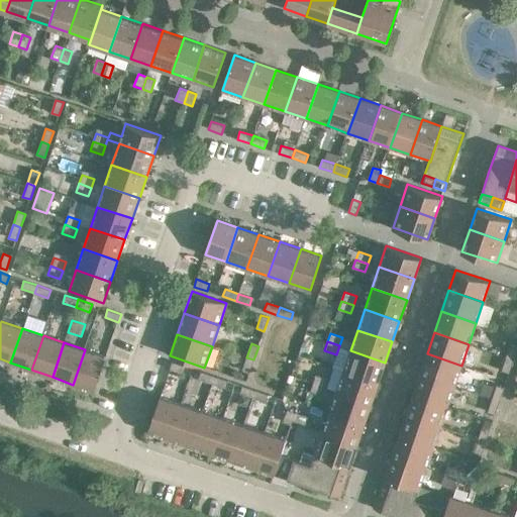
[(516,345),(511,344),(506,357),(514,359),(516,349),(516,345)]
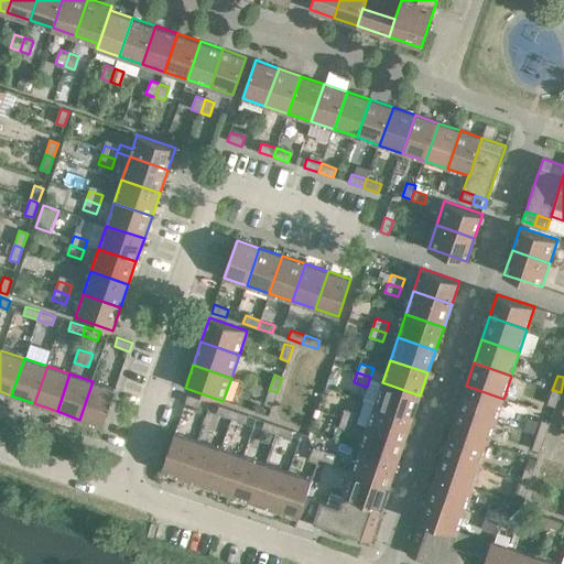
[(116,389),(93,381),(79,420),(102,427),(116,389)]
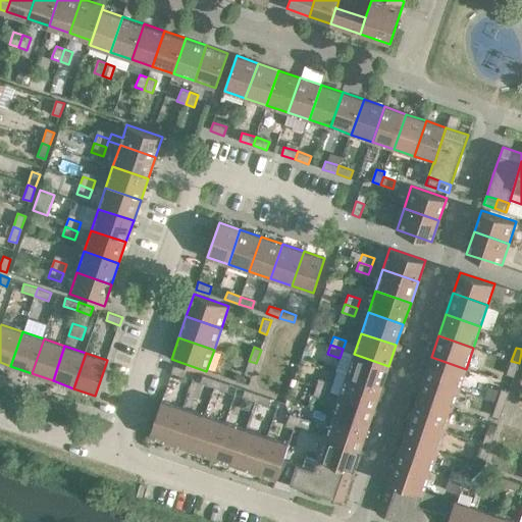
[(388,366),(354,354),(347,375),(381,387),(388,366)]
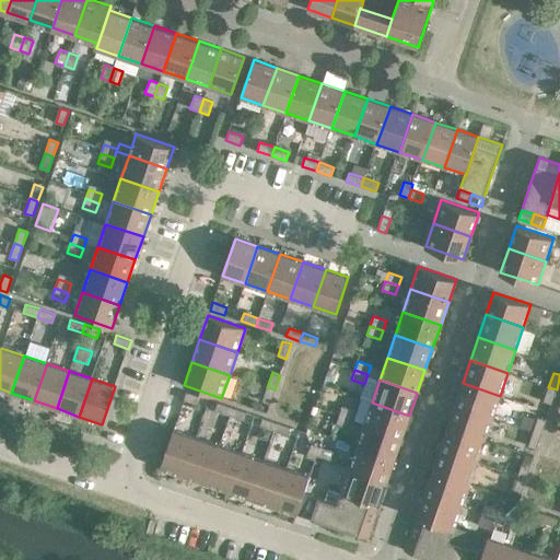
[(500,396),(463,383),(454,406),(492,418),(500,396)]
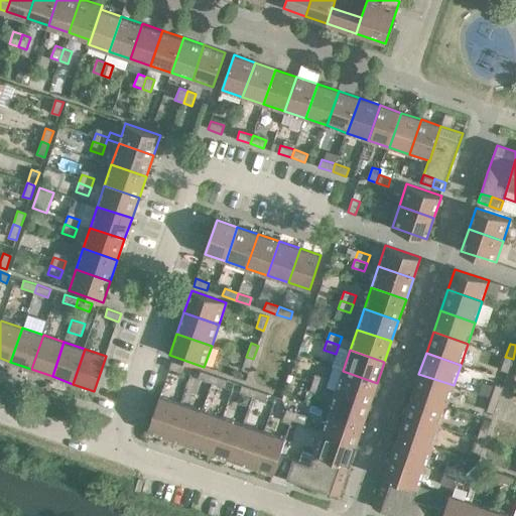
[(253,359),(246,357),(242,370),(249,372),(253,359)]
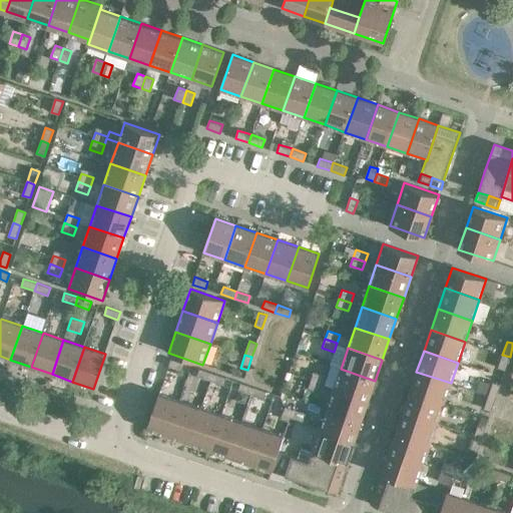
[(510,357),(502,355),(498,368),(505,370),(510,357)]
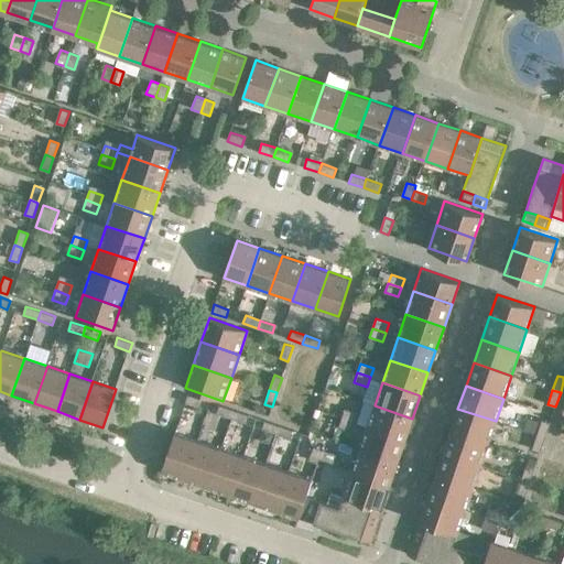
[(202,400),(187,394),(185,402),(199,408),(202,400)]
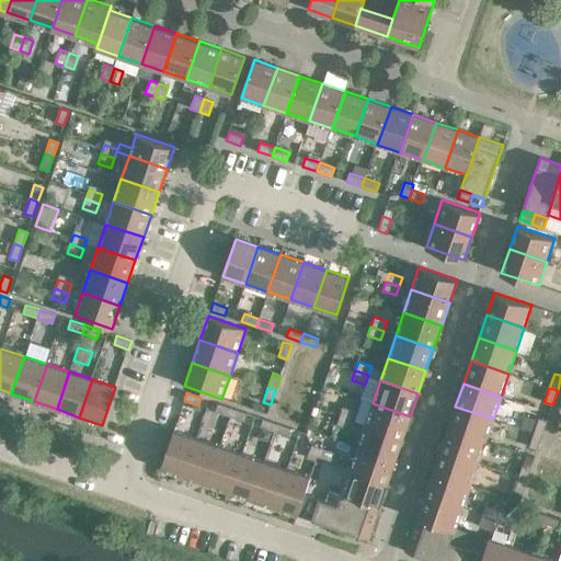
[(233,408),(218,403),(216,411),(230,416),(233,408)]
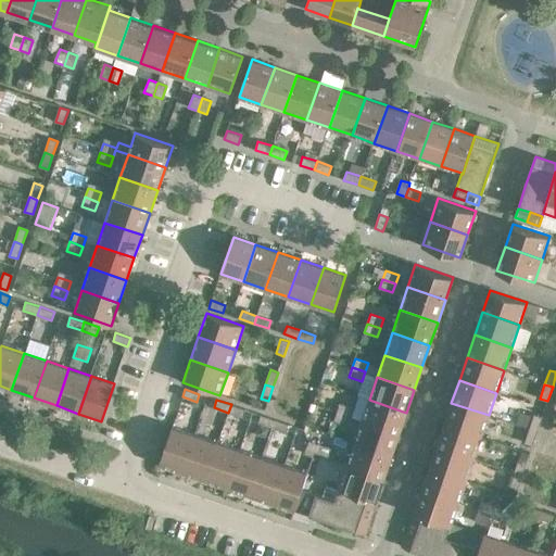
[(406,413),(369,400),(361,422),(399,436),(406,413)]
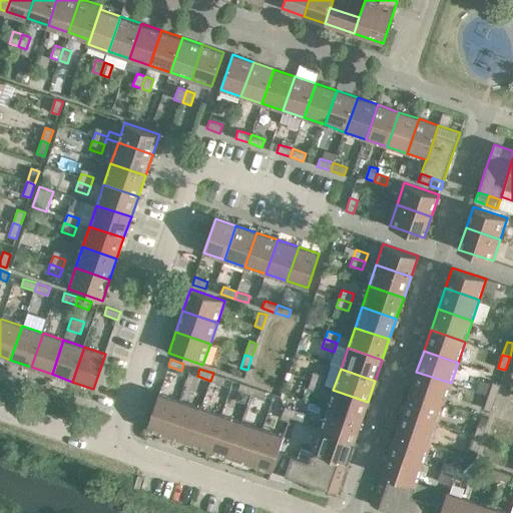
[(314,372),(311,380),(323,384),(326,376),(314,372)]
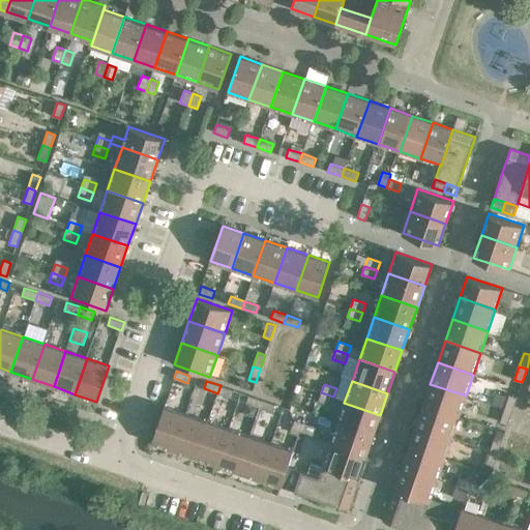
[(466,395),(430,384),(422,405),(459,417),(466,395)]
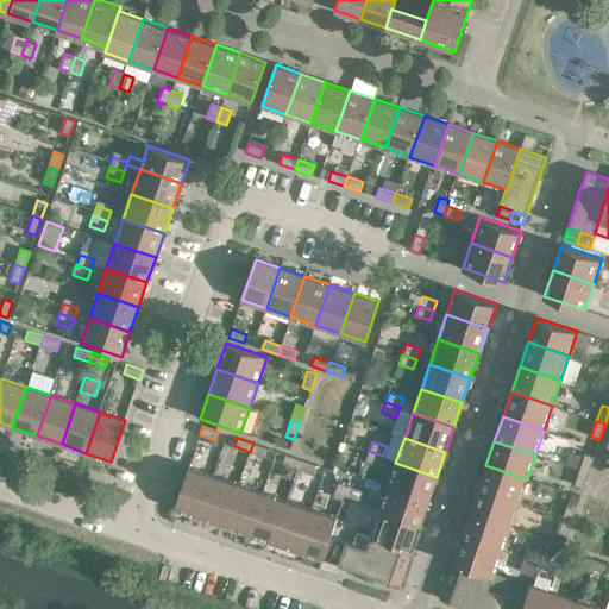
[(269,449),(253,443),(250,452),(265,457),(269,449)]
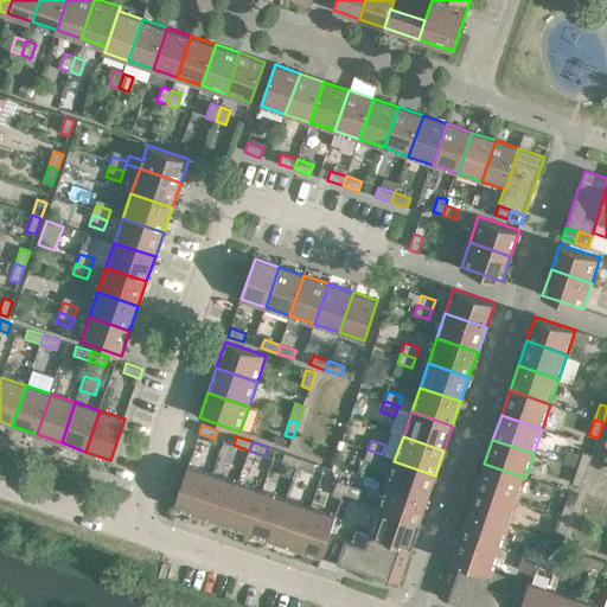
[(382,454),(368,449),(364,459),(378,464),(382,454)]
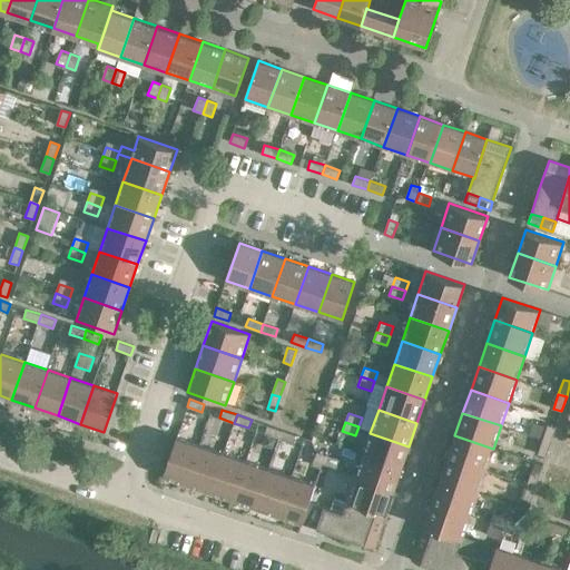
[(548,424),(542,440),(551,442),(556,428),(548,424)]
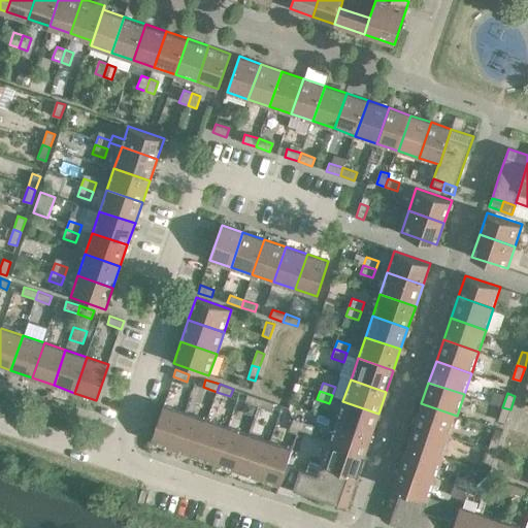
[(261,398),(248,394),(245,401),(259,406),(261,398)]
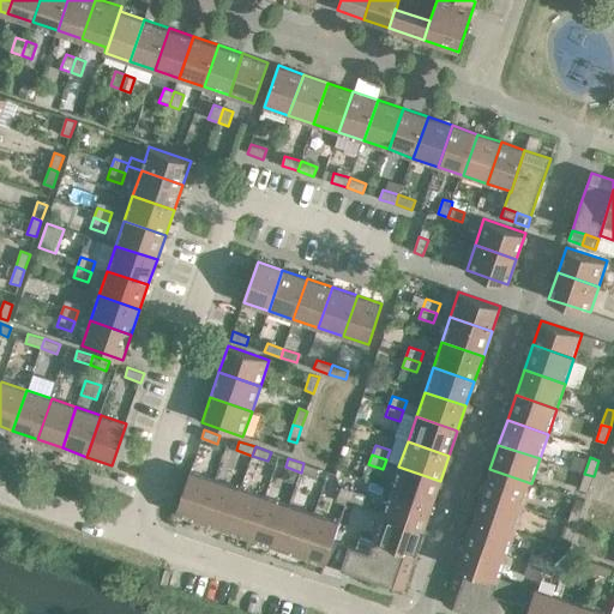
[(319,469),(304,463),(301,473),(317,477),(319,469)]
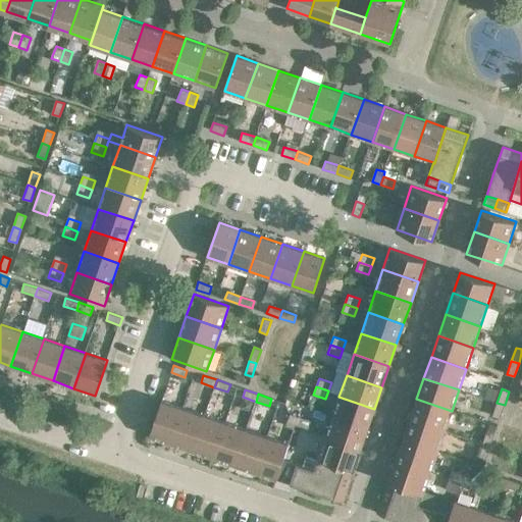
[(374,409),(338,397),(331,418),(367,430),(374,409)]
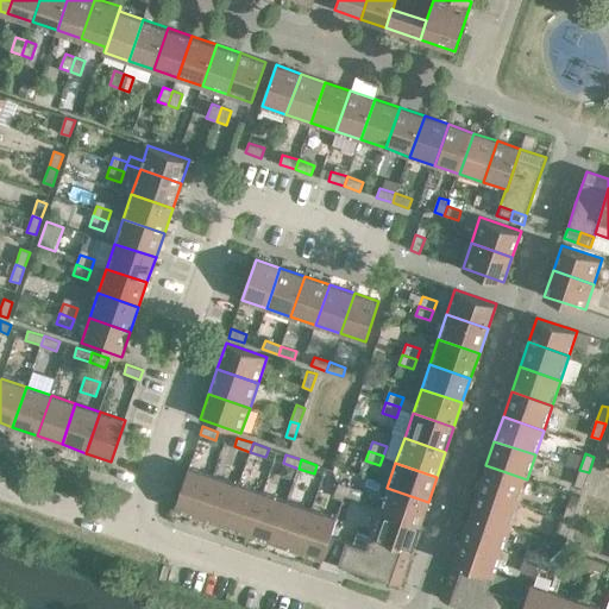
[(527,479),(485,465),(477,490),(519,504),(527,479)]
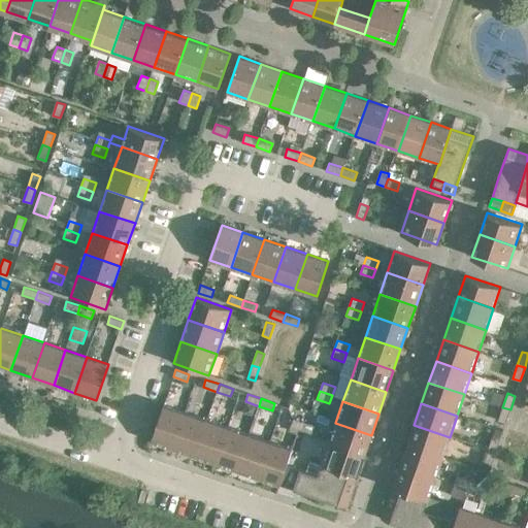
[(185,413),(163,405),(151,440),(172,448),(185,413)]
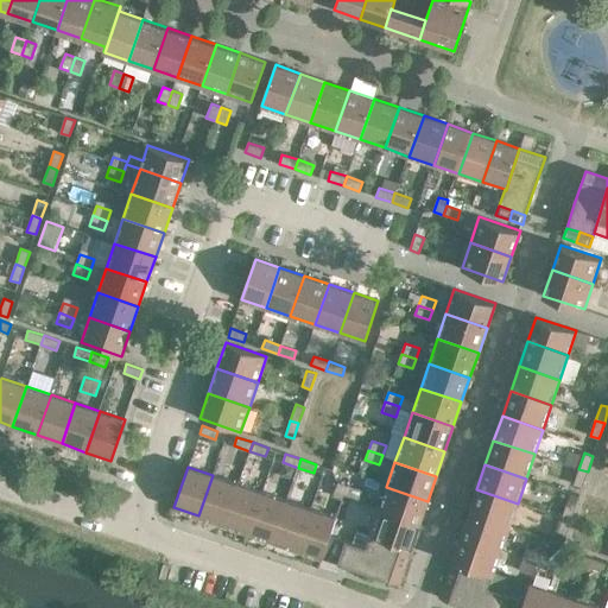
[(588,472),(578,469),(574,485),(582,487),(588,472)]
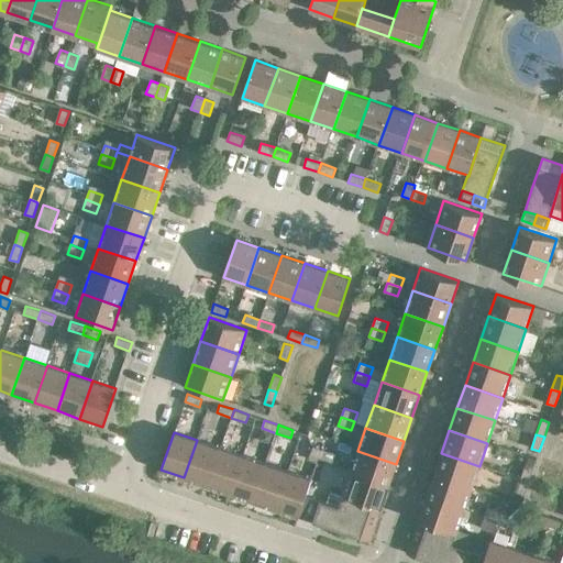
[(220,448),(197,440),(184,477),(207,486),(220,448)]
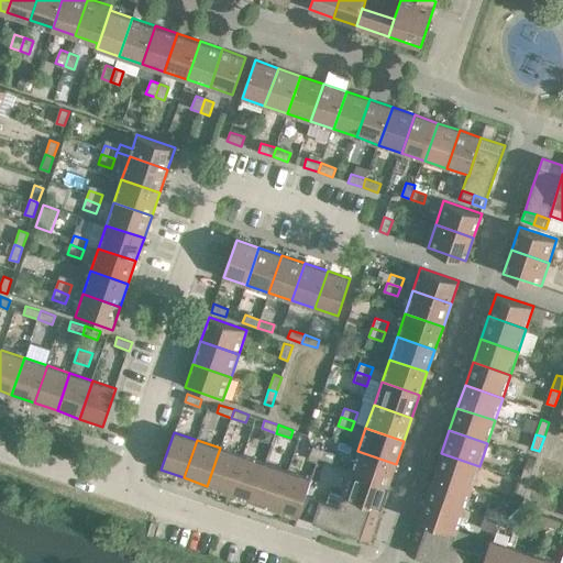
[(243,455),(220,448),(207,486),(230,494),(243,455)]
